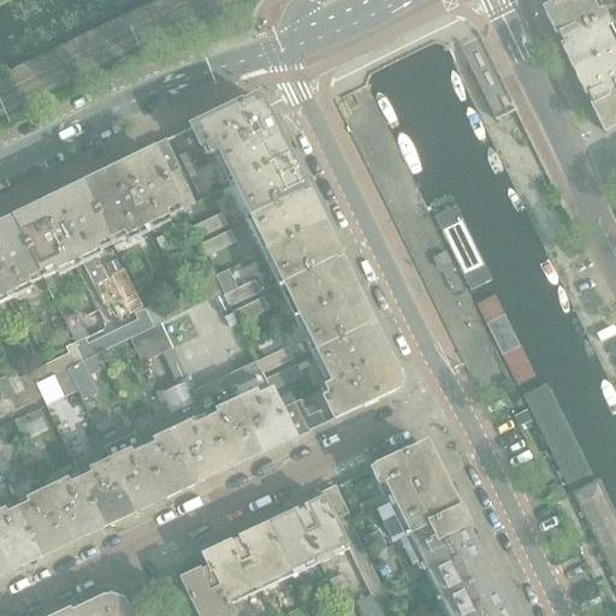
[(615,52),(615,51),(606,31),(611,29),(604,13),(597,12),(594,6),(612,9),(610,0),(564,0),(550,7),(544,11),(574,72),(615,52)]
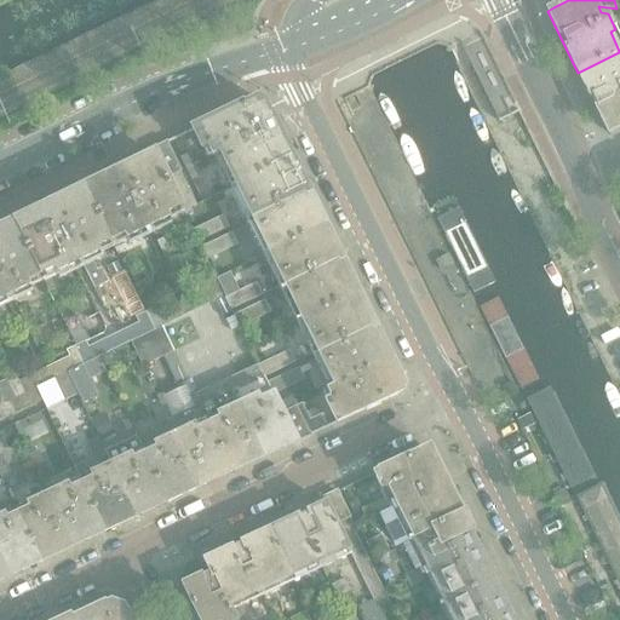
[(511,97),(480,33),(459,42),(498,122),(511,115),(510,114),(507,109),(504,101),(511,97)]
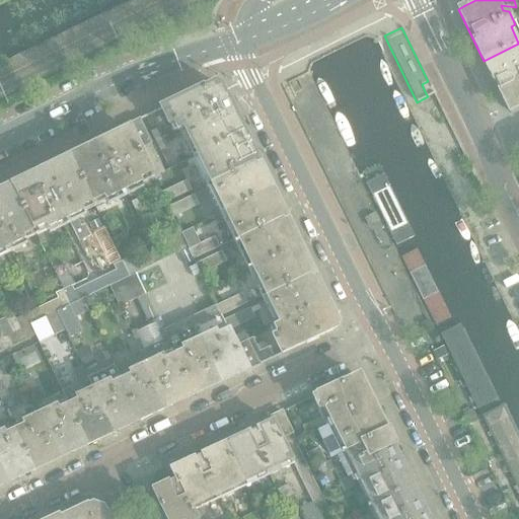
[(509,112),(518,106),(518,44),(484,61),(509,112)]
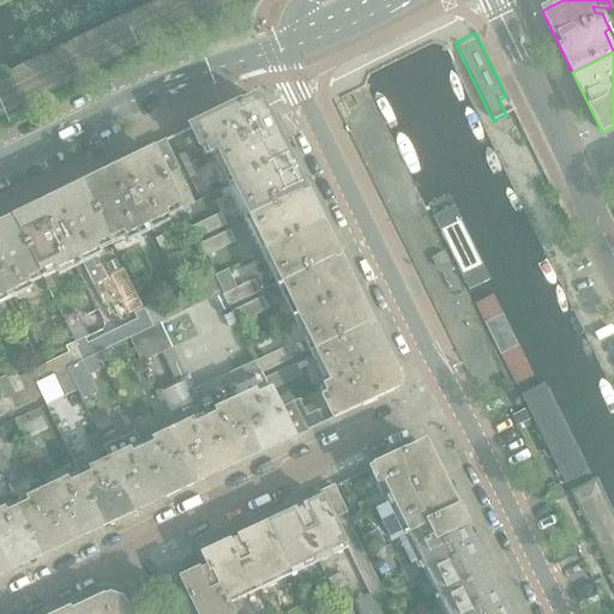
[(305,191),(276,132),(268,116),(266,118),(260,103),(252,101),(240,107),(239,106),(191,128),(199,146),(203,144),(208,155),(216,150),(250,218),(305,191)]
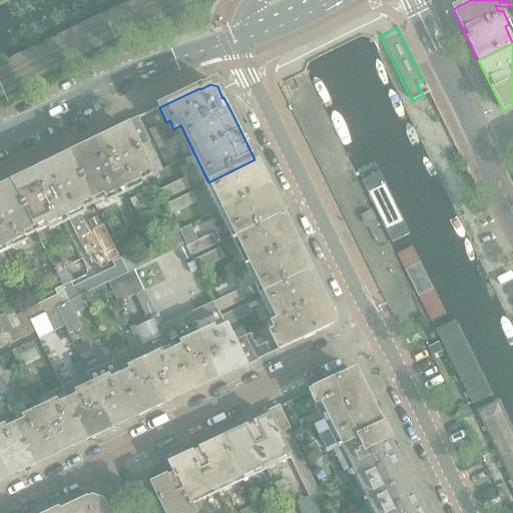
[(137,147),(148,142),(149,141),(137,118),(125,124),(127,128),(137,147)]
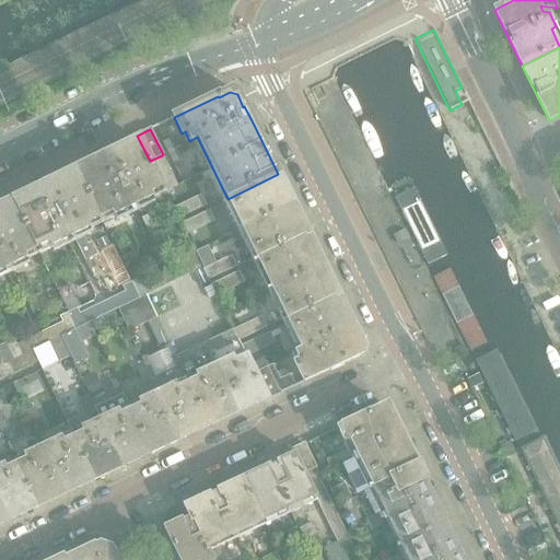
[(176,149),(172,139),(163,143),(167,153),(176,149)]
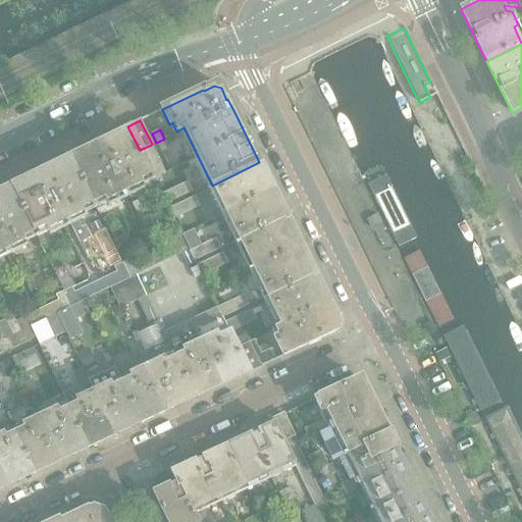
[(140,150),(129,131),(115,137),(116,139),(86,154),(85,152),(70,159),(93,205),(106,199),(108,203),(141,187),(139,183),(152,176),(151,173),(148,169),(146,164),(144,159),(142,155),(140,150)]
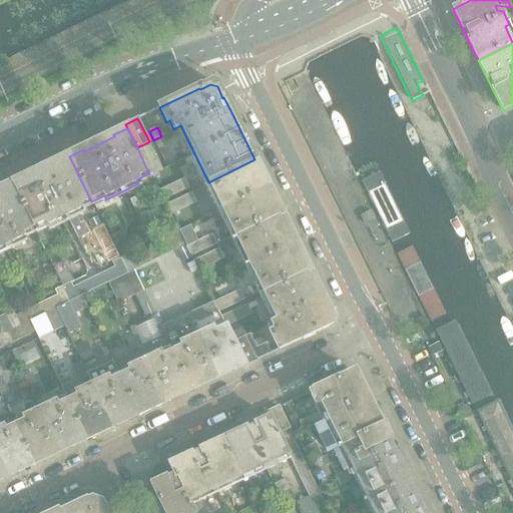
[(166,146),(161,136),(153,140),(158,150),(166,146)]
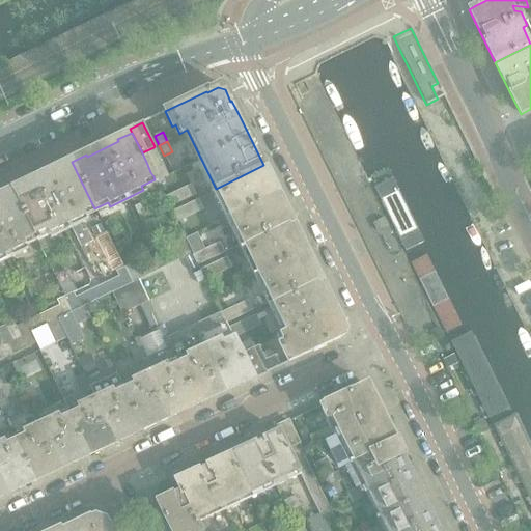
[(154,147),(142,152),(144,158),(156,152),(154,147)]
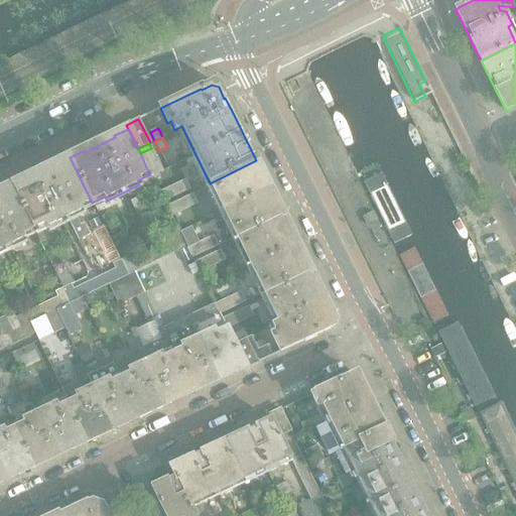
[(151,148),(140,153),(142,157),(153,152),(151,148)]
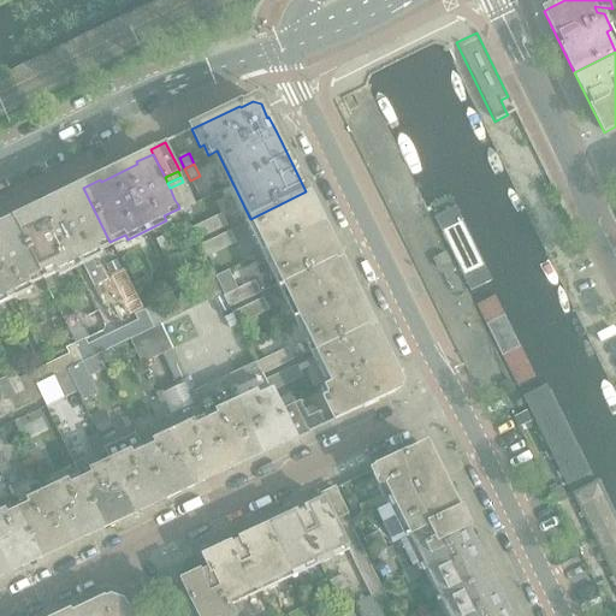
[(183,182),(170,188),(172,194),(185,188),(183,182)]
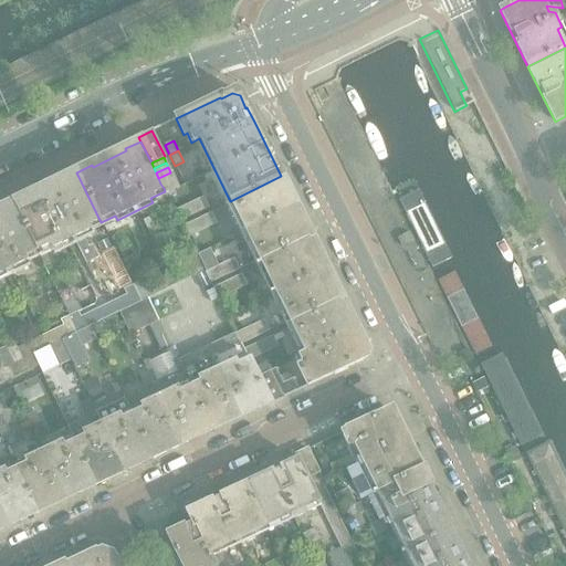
[(101,222),(76,173),(62,179),(62,181),(41,192),(32,197),(31,195),(13,203),(38,253),(51,247),(53,251),(60,248),(64,259),(63,260),(67,268),(79,263),(74,255),(69,243),(74,241),(86,264),(98,258),(92,245),(88,248),(83,237),(88,233),(86,229),(101,222)]
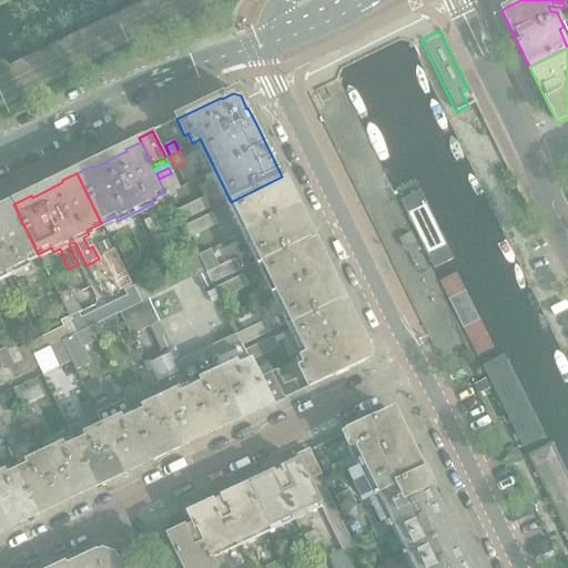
[(171,173),(159,179),(161,184),(173,178),(171,173)]
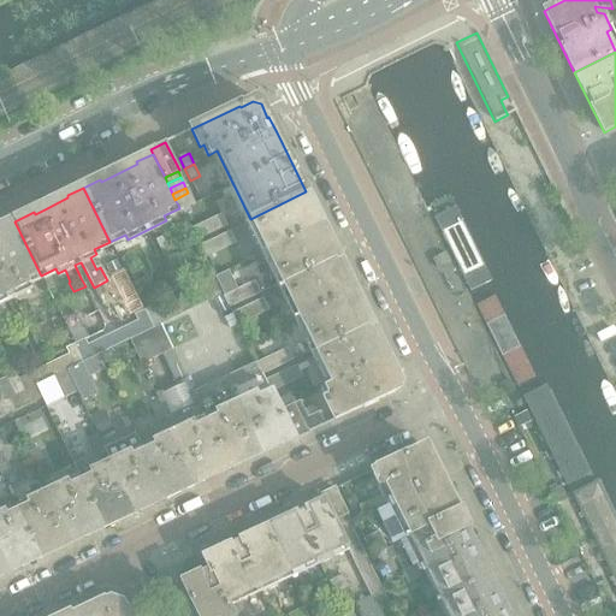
[(338,256),(321,224),(306,191),(250,219),(282,283),(338,256)]
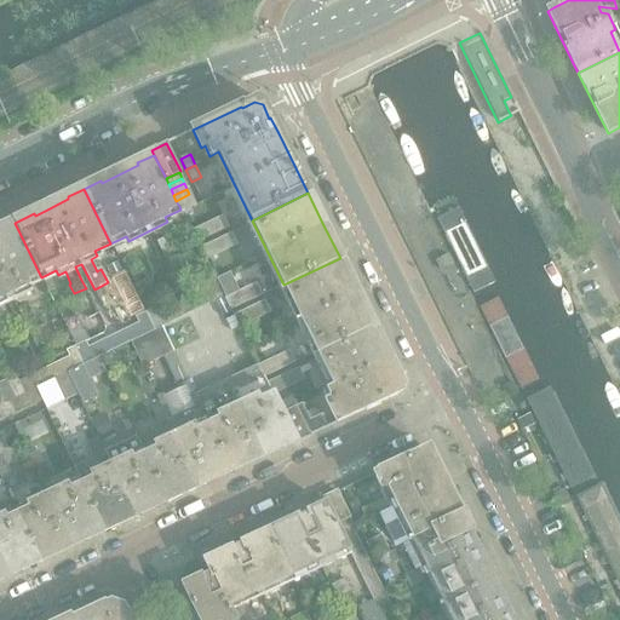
[(189,194),(176,201),(179,206),(191,200),(189,194)]
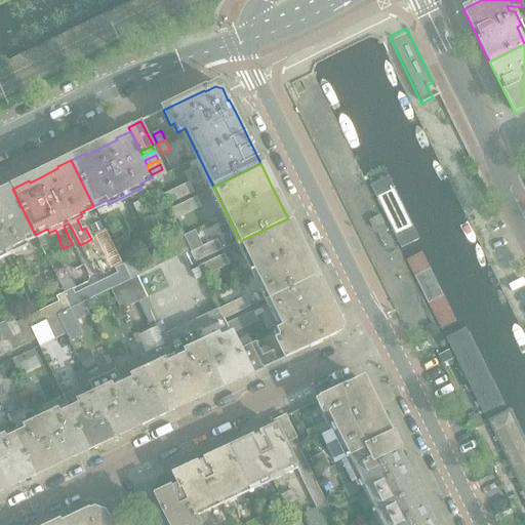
[(162,169),(152,174),(153,177),(154,179),(165,173),(162,169)]
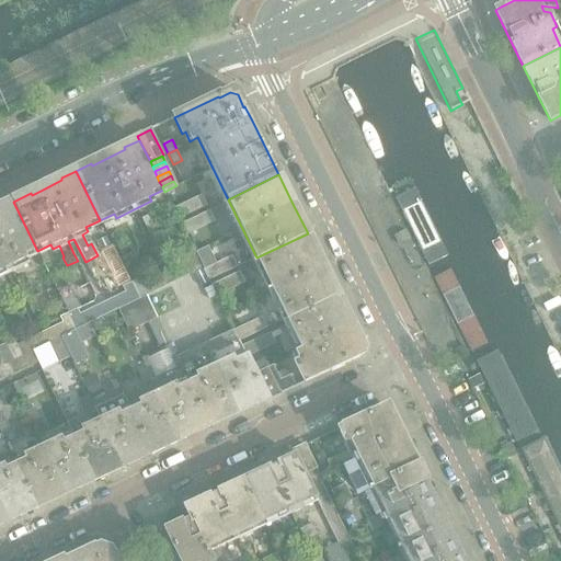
[(412,187),(390,198),(424,264),(446,254),(412,187)]
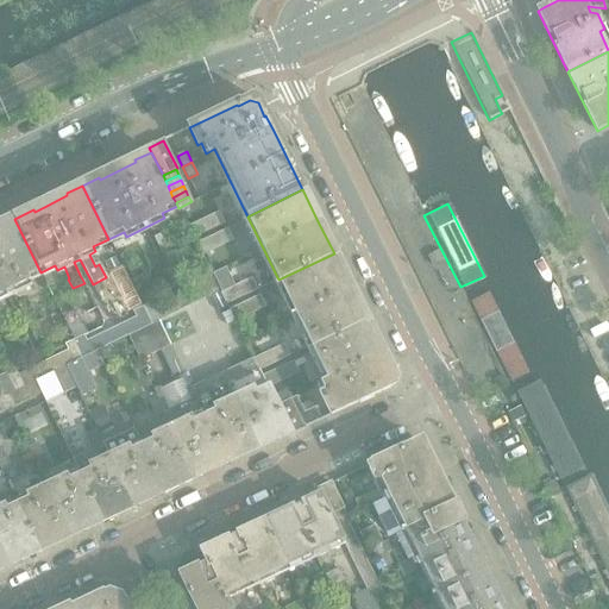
[(219,212),(211,217),(217,228),(225,224),(219,212)]
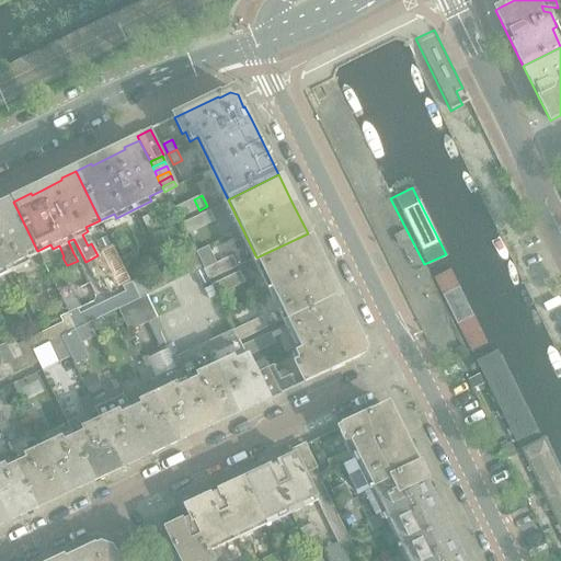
[(194,199),(187,203),(193,214),(199,210),(194,199)]
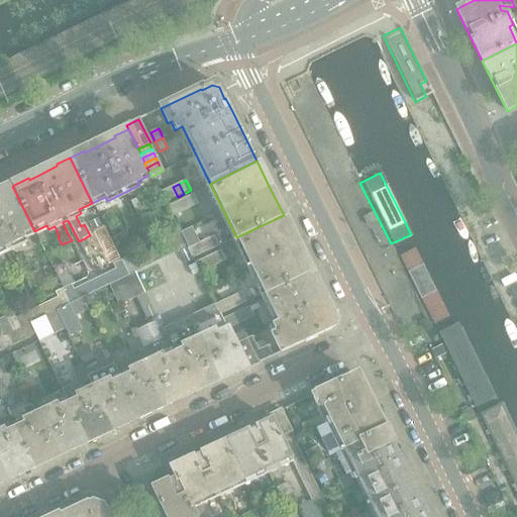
[(34,231),(12,186),(0,191),(0,252),(22,242),(20,238),(34,231)]
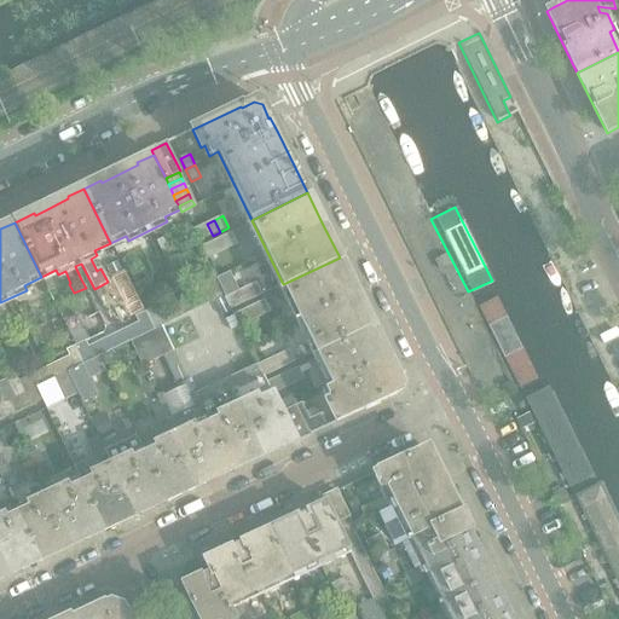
[(207,224),(198,227),(204,239),(213,236),(207,224)]
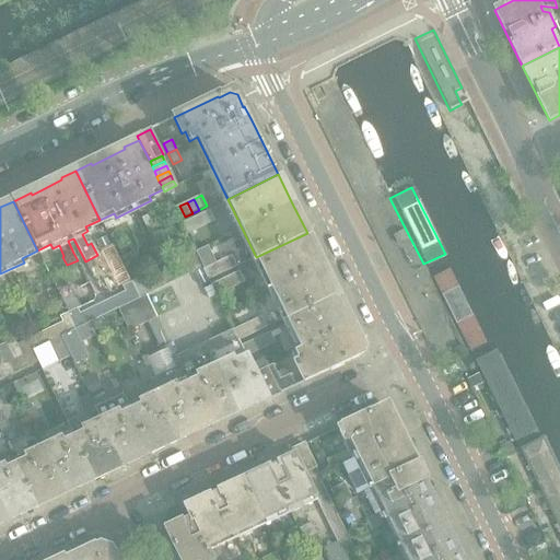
[(179,206),(173,209),(178,220),(185,217),(179,206)]
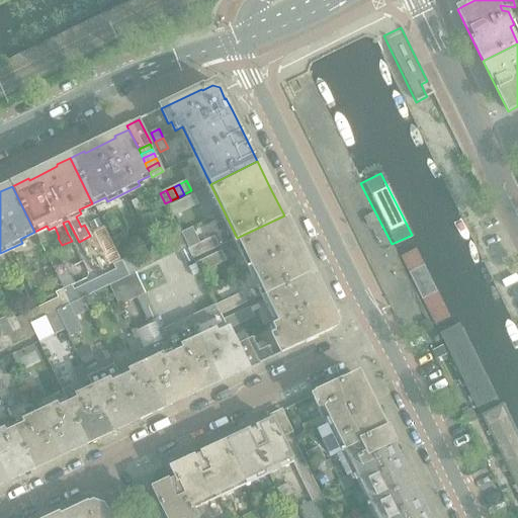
[(193,195),(186,198),(191,208),(198,204),(193,195)]
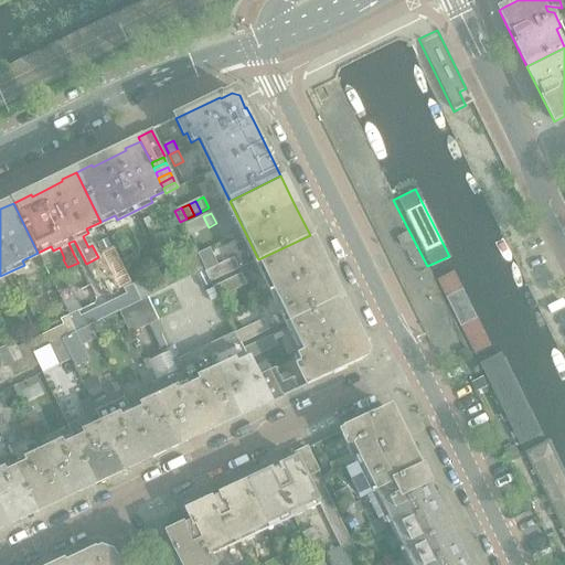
[(203,216),(196,220),(202,231),(209,227),(203,216)]
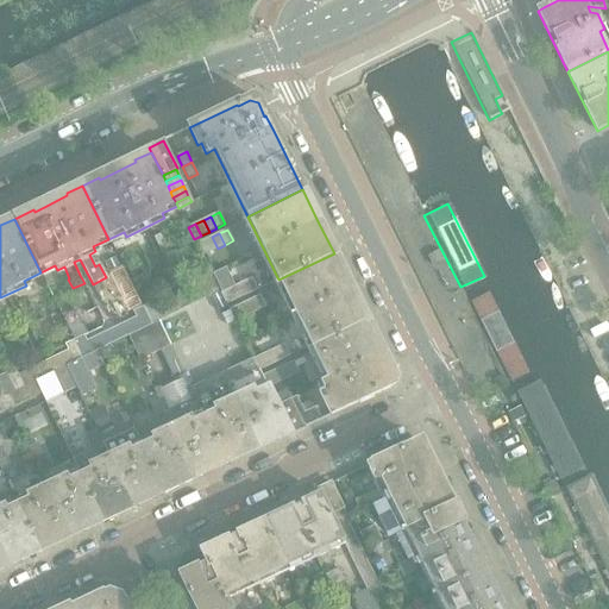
[(167,249),(159,236),(154,238),(161,251),(167,249)]
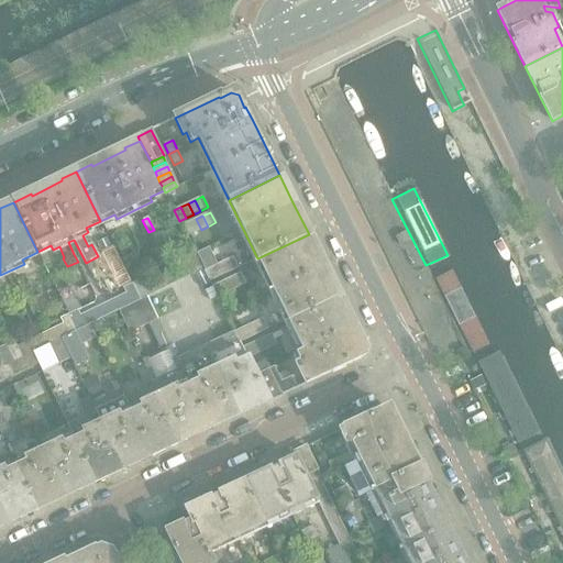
[(196,219),(188,222),(194,233),(201,230),(196,219)]
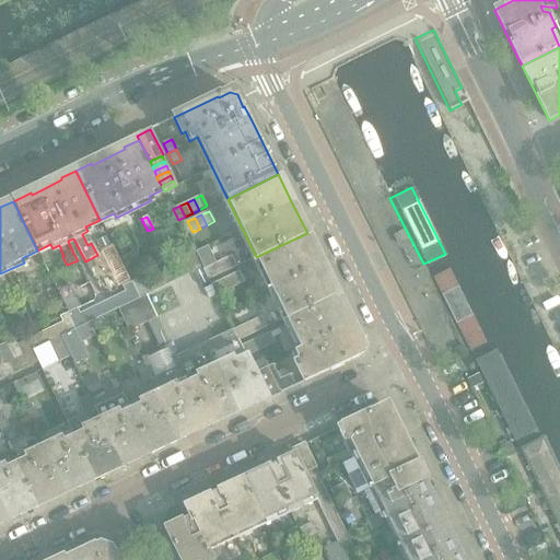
[(187,221),(181,224),(186,235),(193,232),(187,221)]
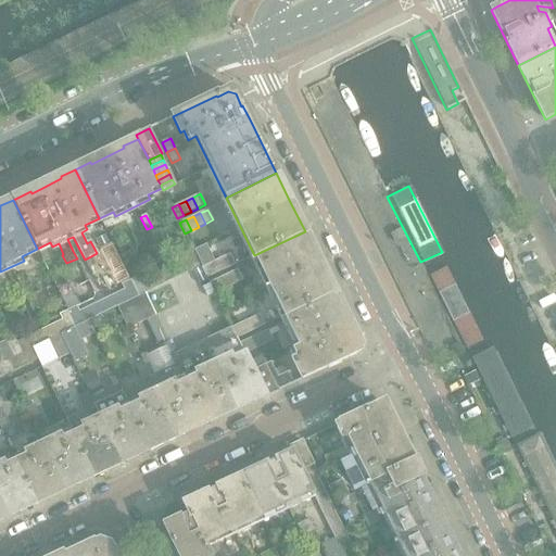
[(402,229),(391,235),(391,237),(394,241),(405,237),(402,229)]
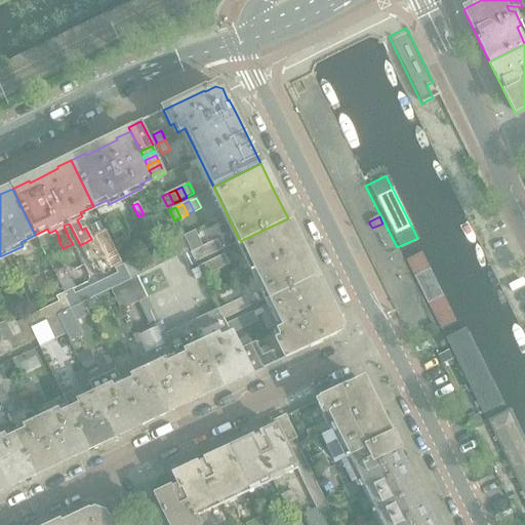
[(316,276),(301,246),(288,218),(240,241),(269,299),(316,276)]
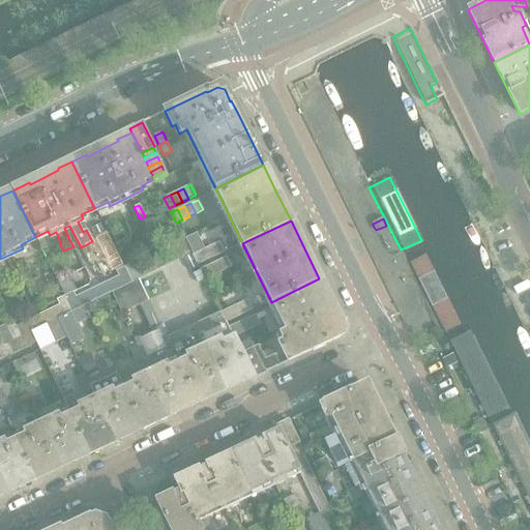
[(183,238),(183,237),(175,241),(175,242),(176,242),(178,246),(183,257),(190,254),(183,238)]
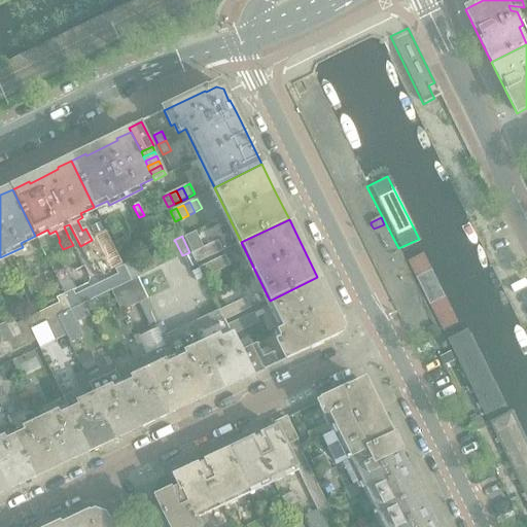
[(217,240),(210,243),(215,254),(222,251),(217,240)]
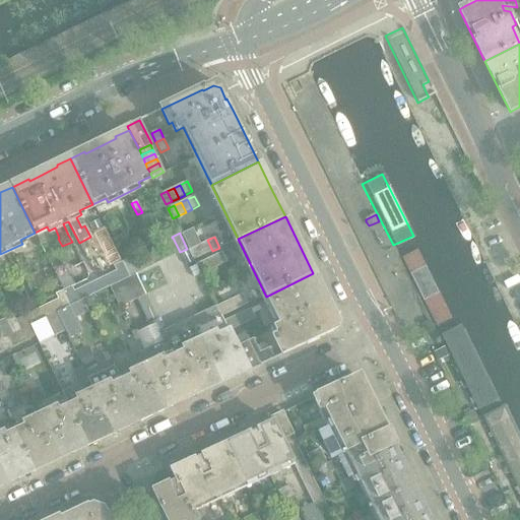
[(207,240),(201,243),(206,254),(212,251),(207,240)]
